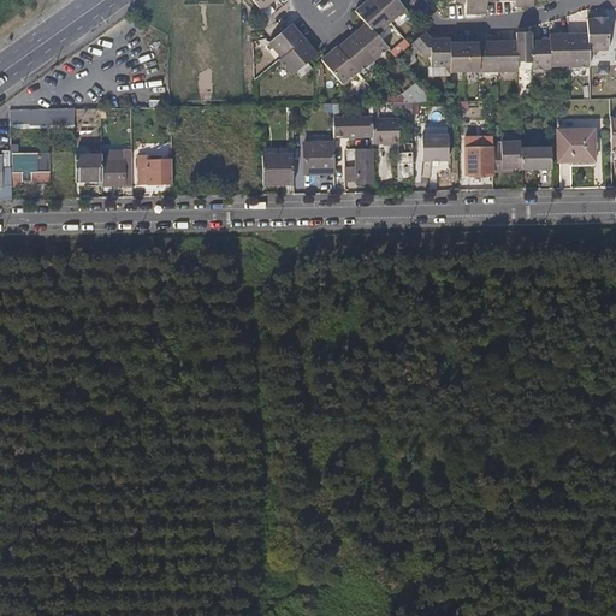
[(371,0),(365,0),(354,10),(365,23),(374,34),(390,22),(371,0)]
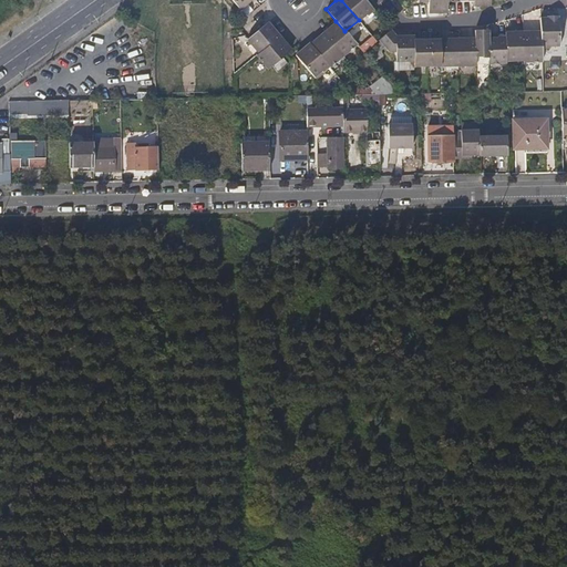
[(341,0),(359,20),(372,8),(364,0),(341,0)]
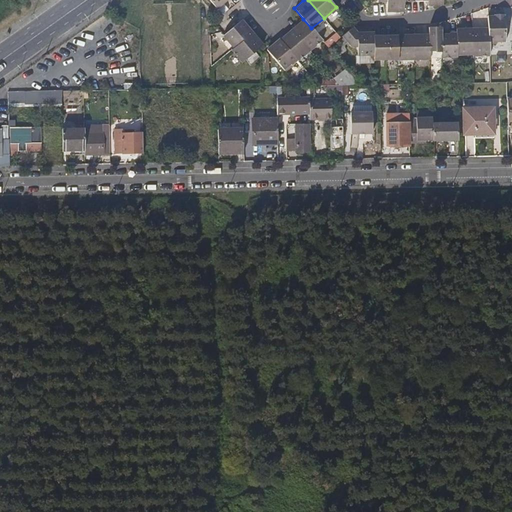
[(403,0),(377,0),(378,2),(387,1),(388,10),(403,10),(403,1),(403,0)]
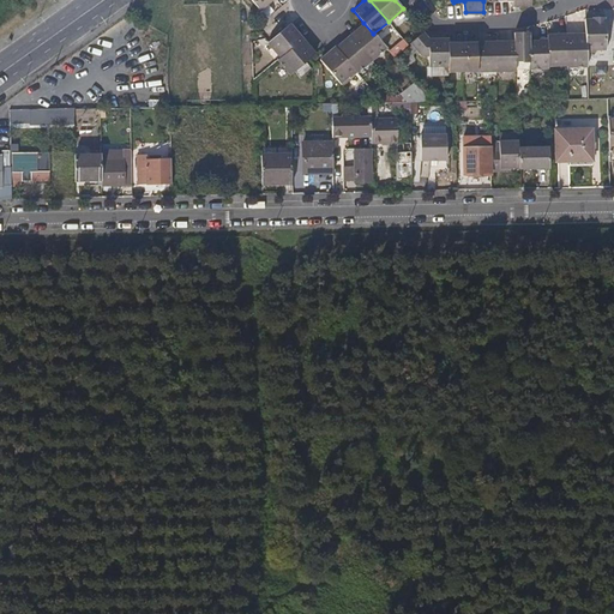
[(585,18),(585,32),(587,49),(606,49),(605,18),(605,17),(593,17),(593,18),(585,18)]
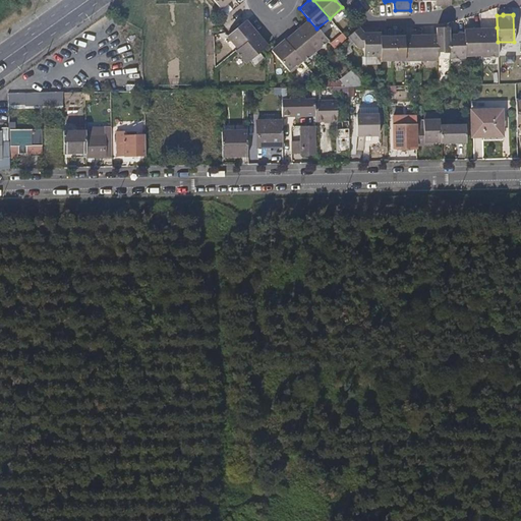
[(256,32),(245,19),(227,35),(238,48),(256,32)]
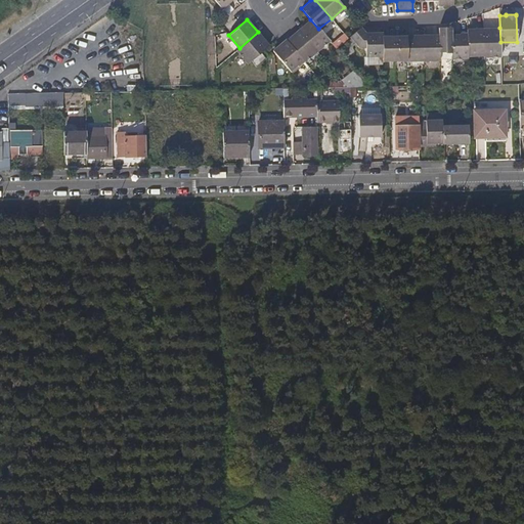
[(310,19),(298,30),(316,50),(329,39),(318,29),(310,19)]
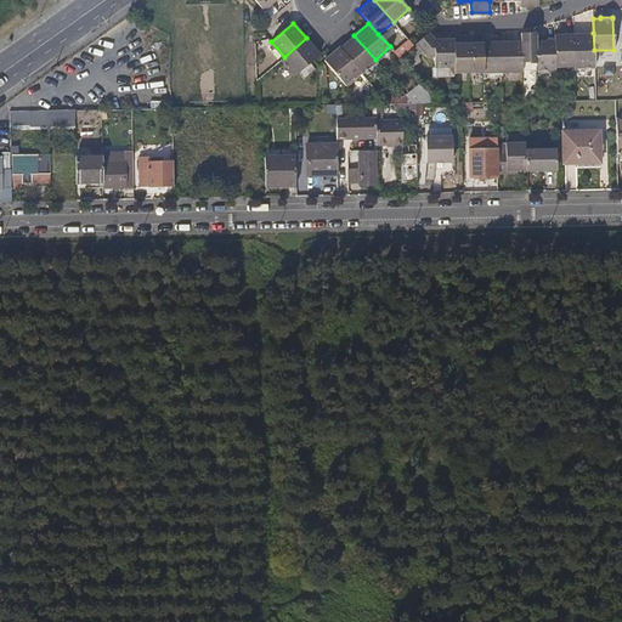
[(429,32),(414,44),(427,57),(434,56),(435,67),(454,67),(454,43),(453,39),(434,38),(429,32)]
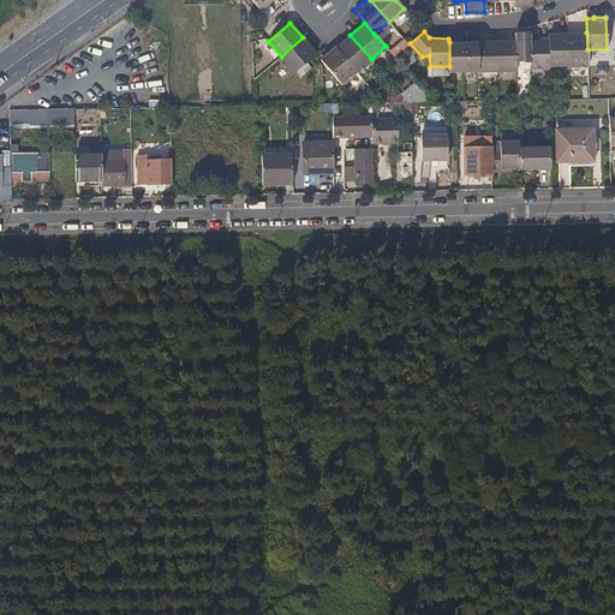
[(515,31),(515,41),(515,61),(530,61),(530,39),(529,31),(515,31)]
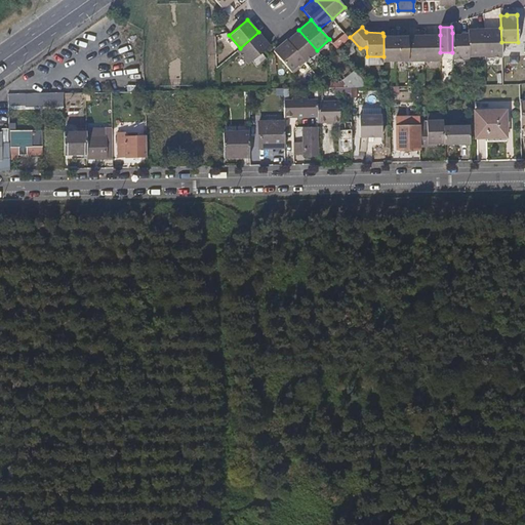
[(500,28),(484,29),(485,55),(501,55),(501,42),(500,28)]
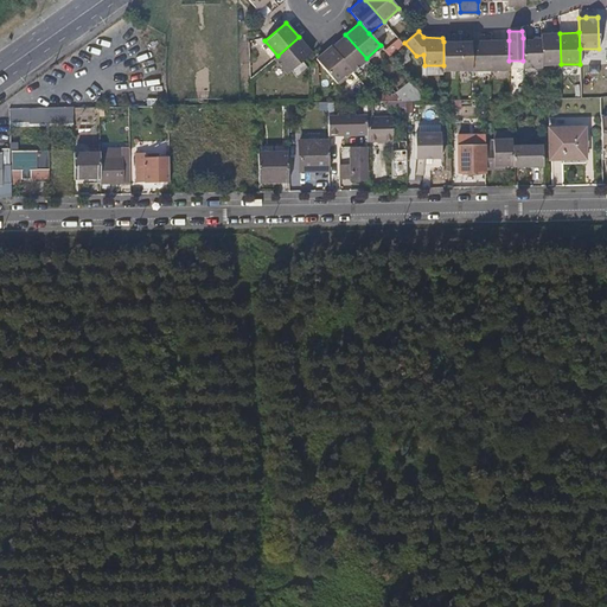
[(541,33),(541,38),(542,64),(561,64),(560,33),(541,33)]
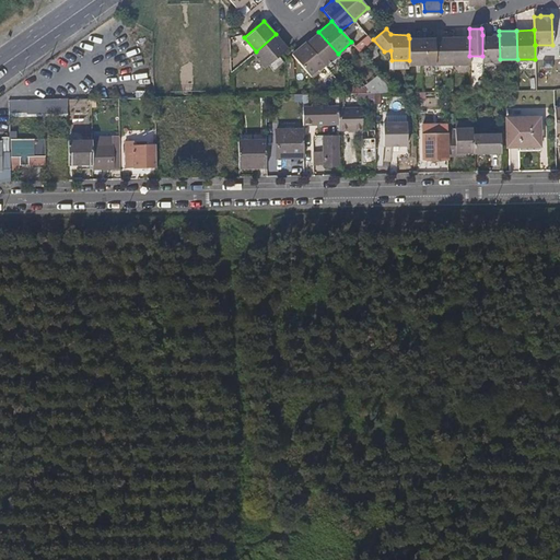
[(318,32),(305,44),(324,65),(338,54),(318,32)]
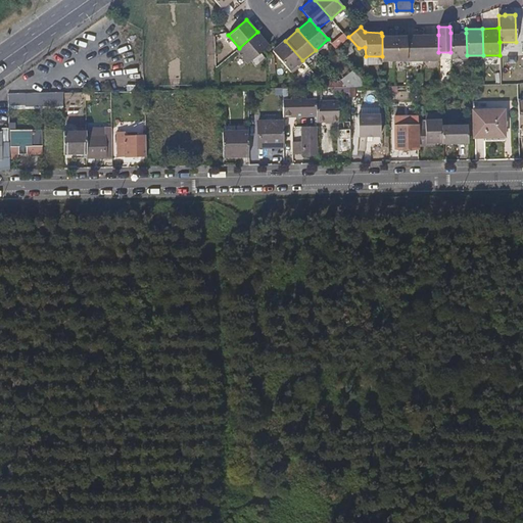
[(269,45),(257,32),(239,48),(237,49),(247,62),(250,59),(260,52),(263,50),(269,45)]
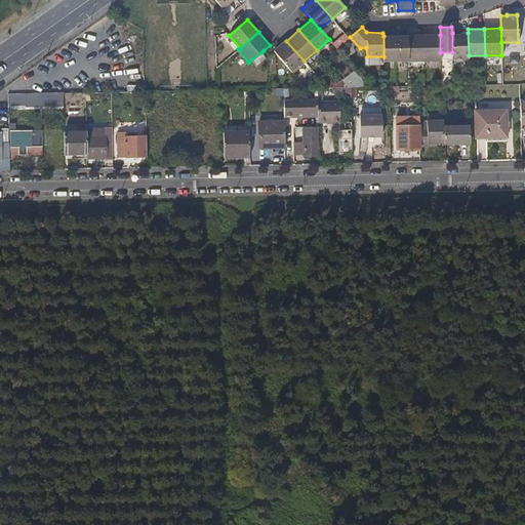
[(468,33),(452,33),(452,52),(452,58),(462,58),(462,57),(469,57),(469,55),(468,33)]
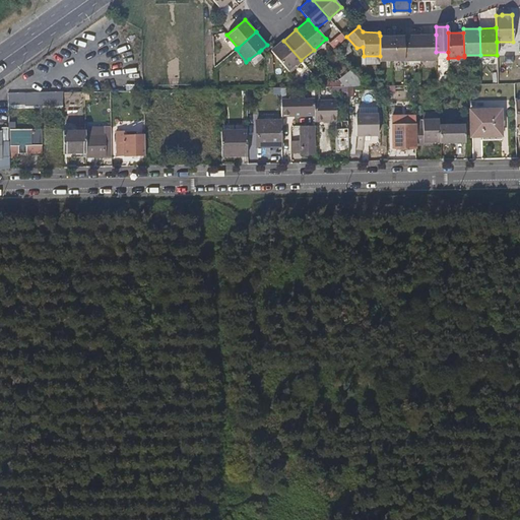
[(226,36),(222,38),(234,51),(236,49),(238,48),(226,35),(226,36)]
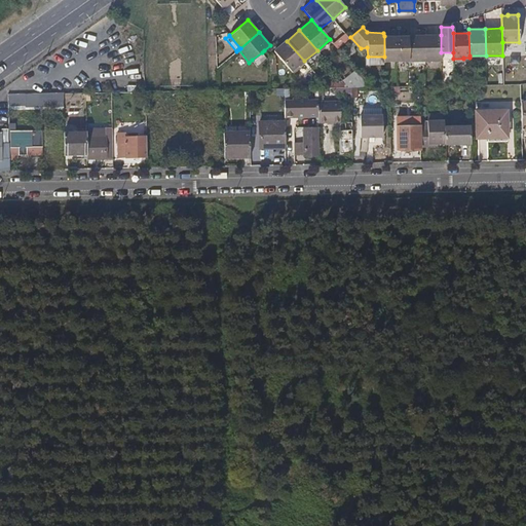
[(424,35),(408,36),(409,60),(425,60),(424,35)]
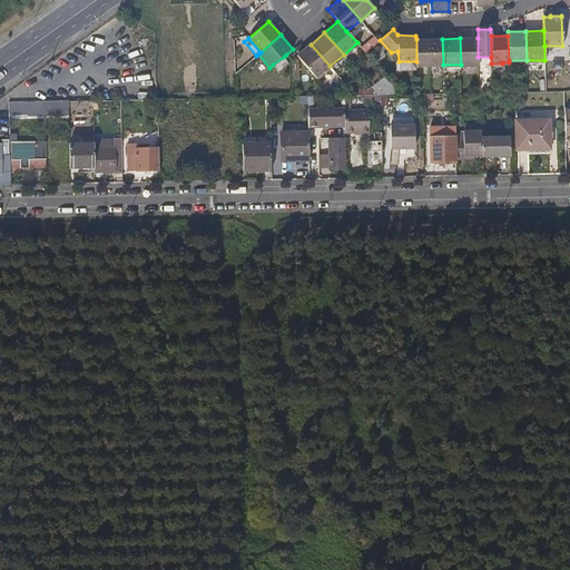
[(478,38),(460,38),(461,65),(479,64),(478,57),(478,38)]
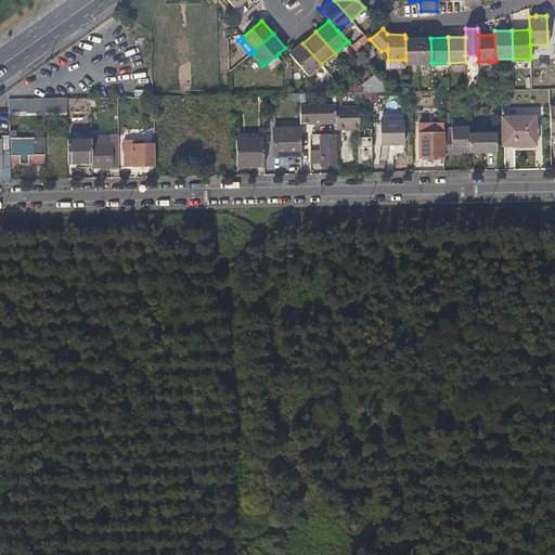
[(417,38),(405,38),(405,60),(405,64),(418,64),(417,38)]
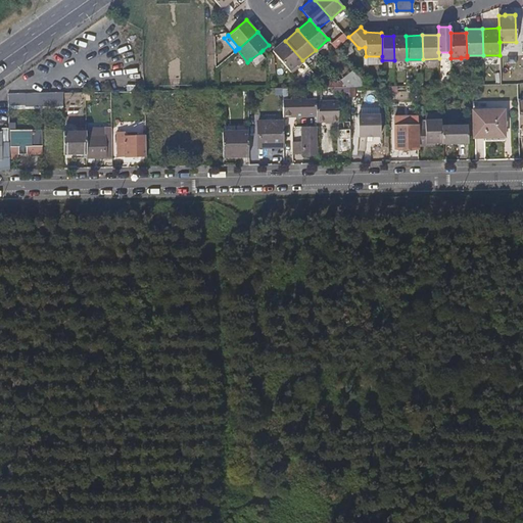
[(406,36),(393,36),(394,60),(407,60),(407,59),(406,36)]
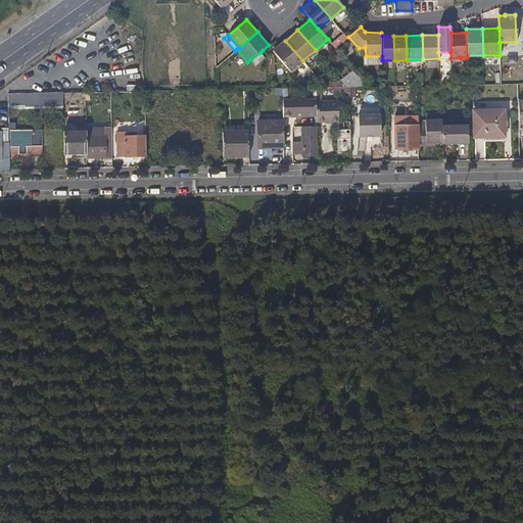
[(285,41),(273,51),(290,70),(302,60),(285,41)]
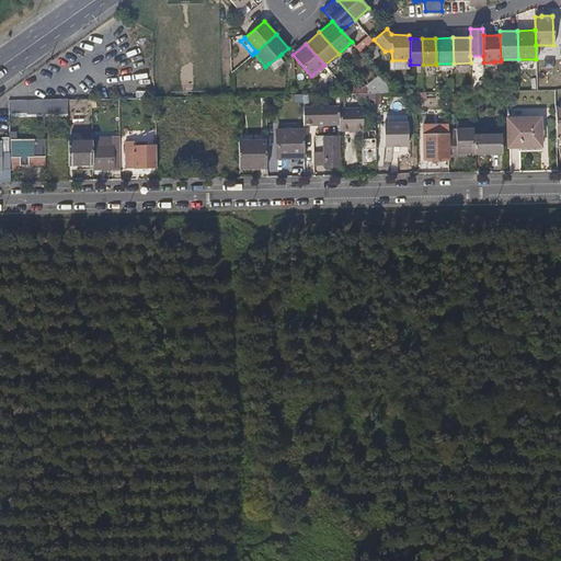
[(373,44),(363,52),(371,61),(380,54),(373,44)]
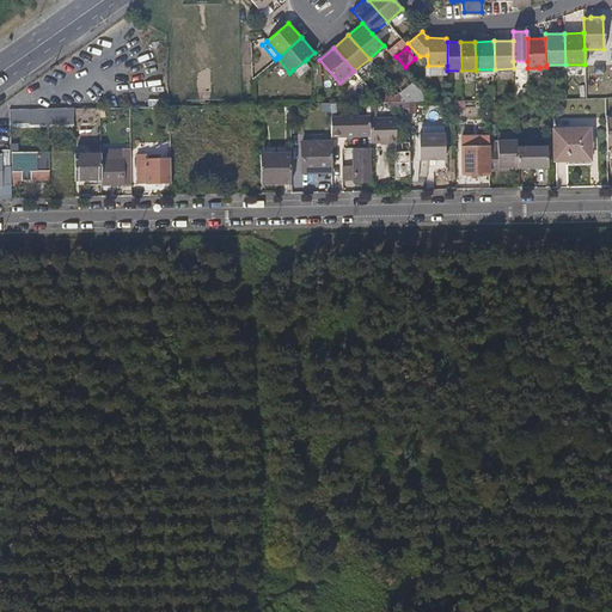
[(310,68),(305,61),(293,69),(298,78),(310,68)]
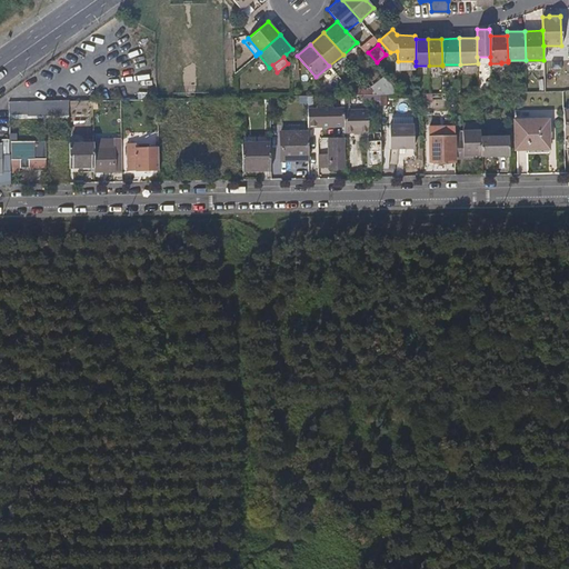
[(373,97),(393,93),(391,80),(371,82),(373,97)]
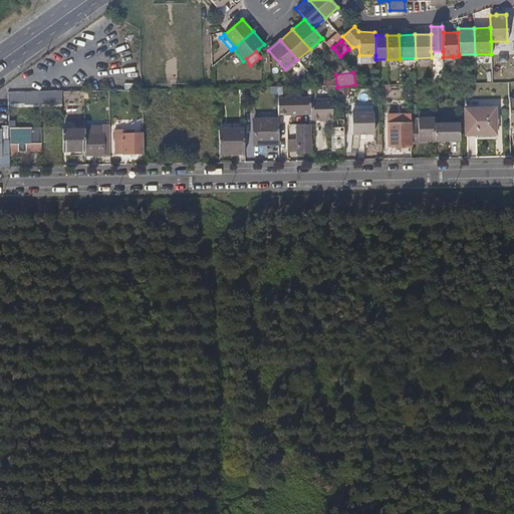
[(17,91),(9,91),(9,102),(18,101),(17,91)]
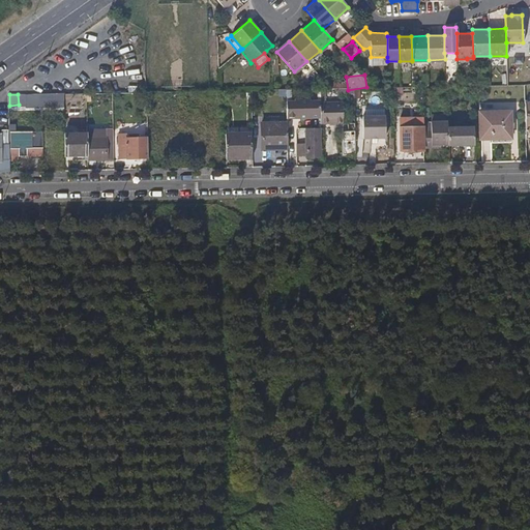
[(292,100),(286,101),(286,118),(320,117),(320,101),(320,100),(310,100),(310,98),(294,98),(294,100),(292,100)]
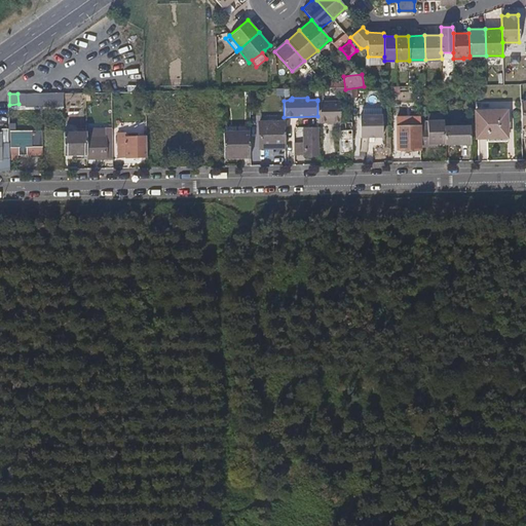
[(340,101),(317,101),(317,116),(317,122),(340,122),(340,101)]
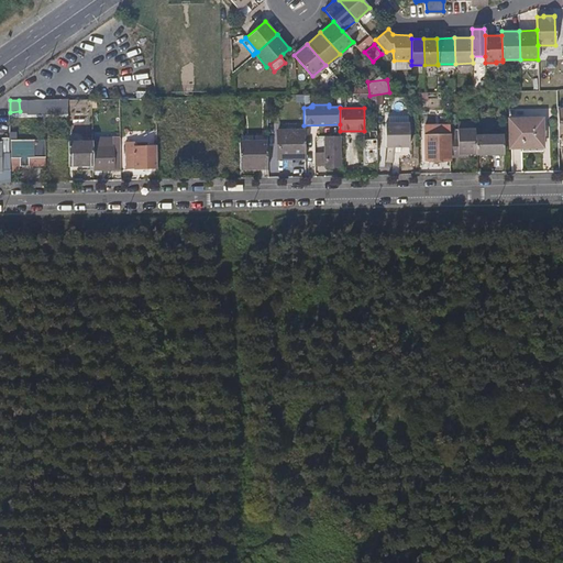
[(542,118),(508,118),(509,147),(522,147),(543,147),(542,118)]
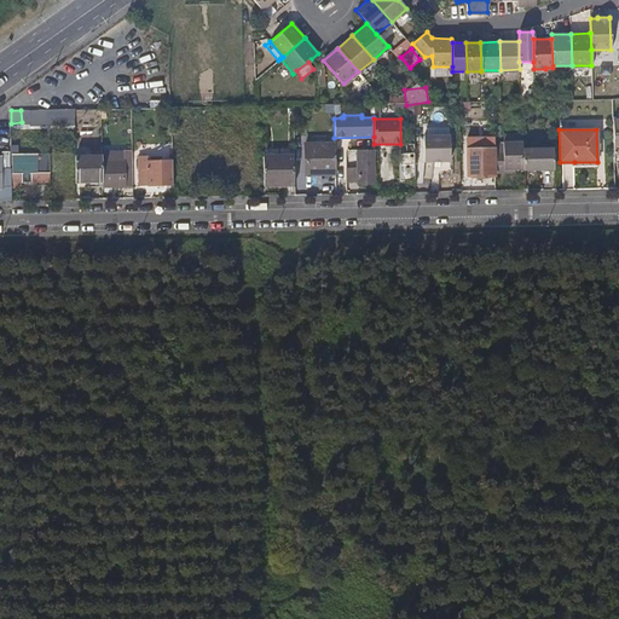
[(449,134),(423,134),(423,161),(449,161),(449,134)]
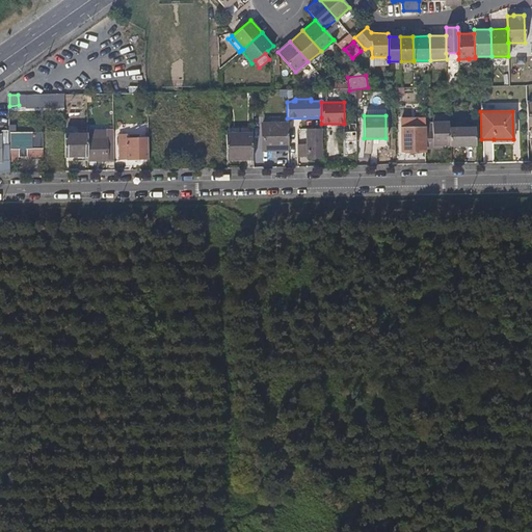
[(449,122),(431,122),(432,145),(450,145),(449,129),(449,122)]
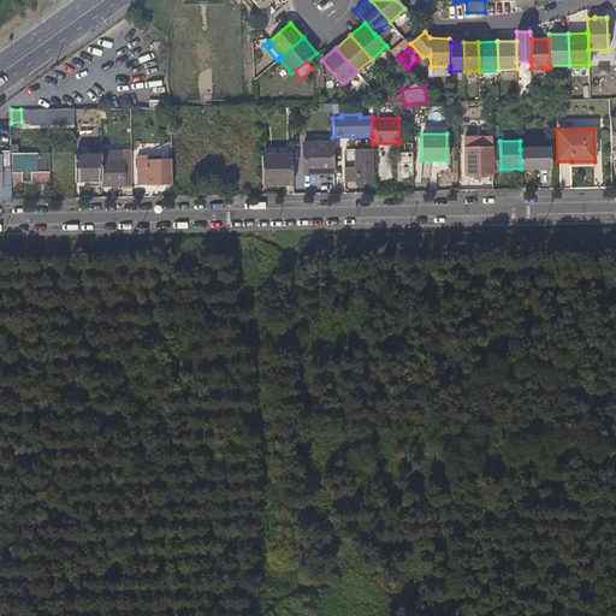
[(332,142),(302,143),(303,173),(313,173),(313,167),(333,167),(332,142)]
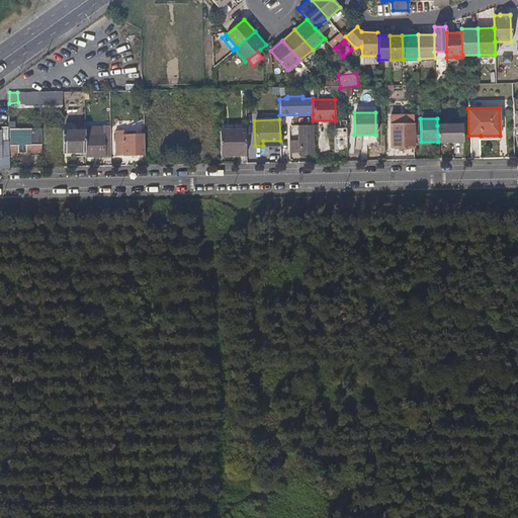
[(401,123),(391,124),(391,147),(414,147),(414,123),(401,123)]
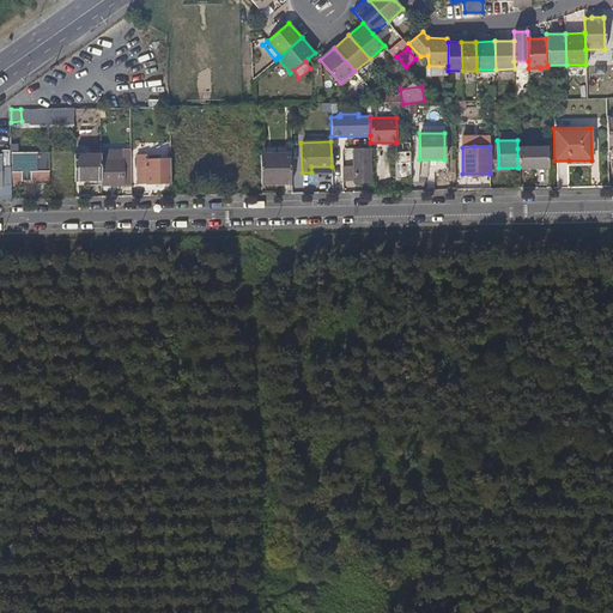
[(353,165),(343,167),(343,181),(371,181),(370,147),(353,149),(353,165)]
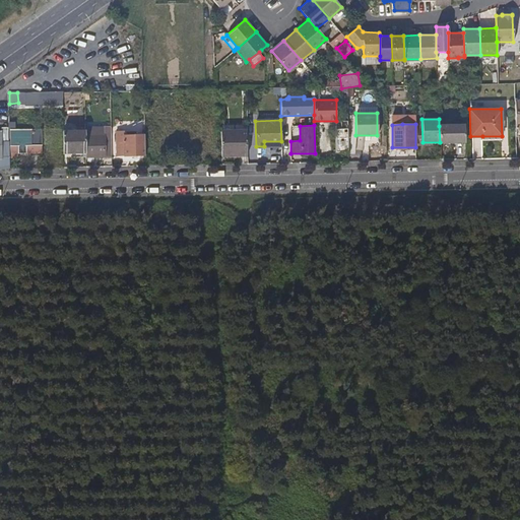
[(464,125),(439,126),(440,142),(464,141),(464,125)]
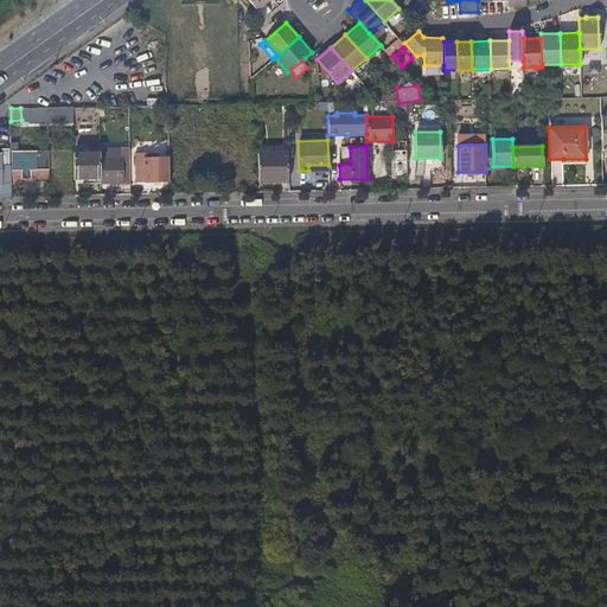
[(49,149),(11,151),(11,164),(14,164),(14,170),(21,170),(21,178),(31,177),(31,170),(50,168),(49,149)]
